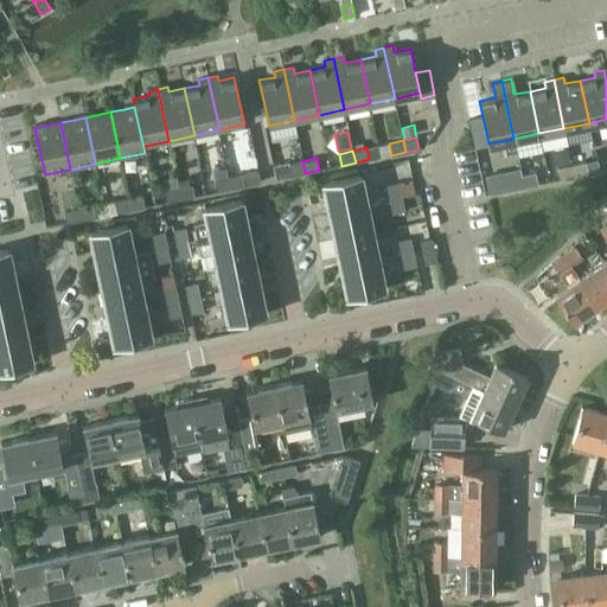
[(596,159),(572,165),(574,177),(599,171),(596,159)]
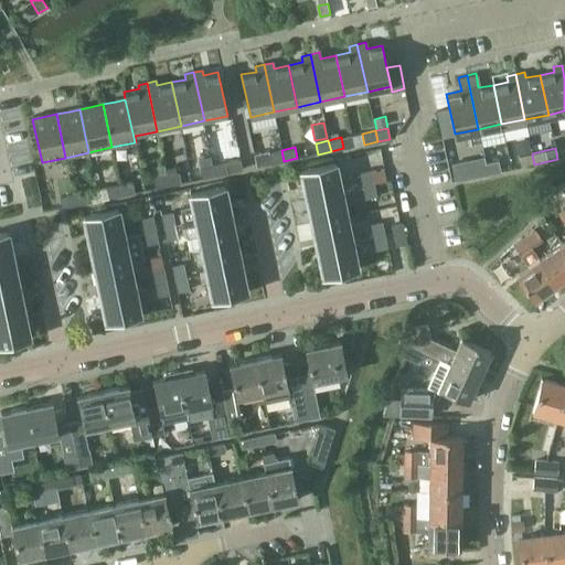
[(257,167),(284,161),(281,150),(268,152),(268,150),(254,153),(257,167)]
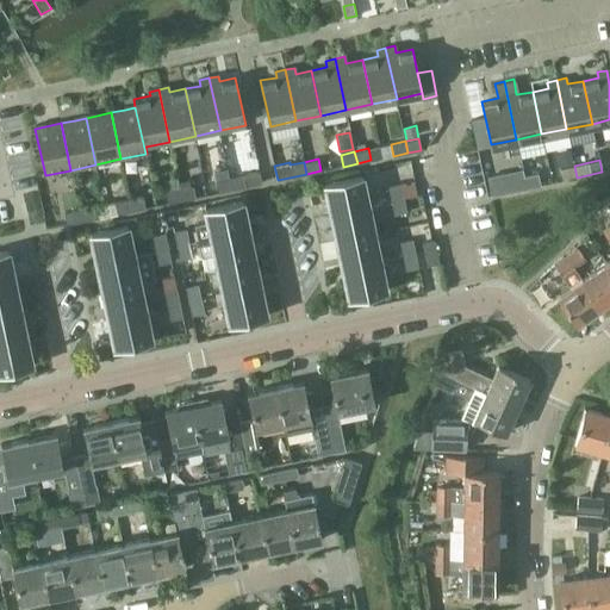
[(562,180),(577,178),(574,166),(560,168),(562,180)]
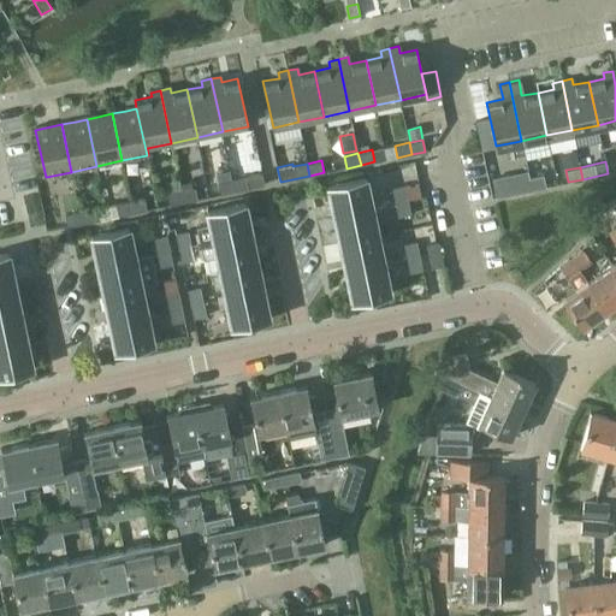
[(261,173),(232,179),(235,191),(264,185),(264,184),(262,179),(261,173)]
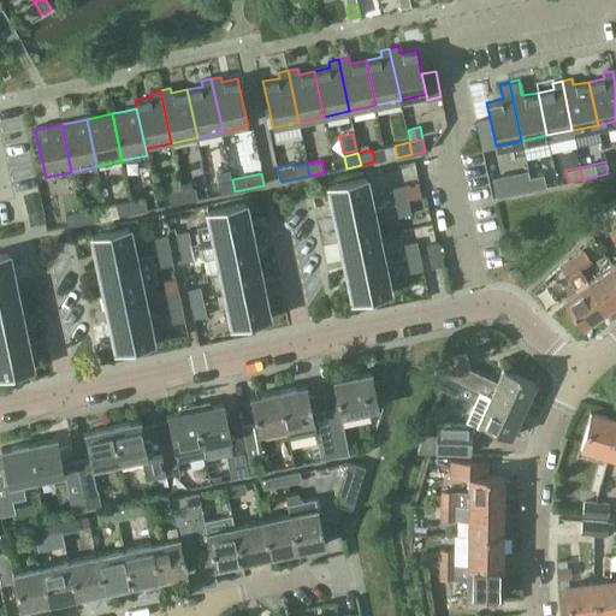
[(543,175),(528,178),(532,190),(545,187),(543,175)]
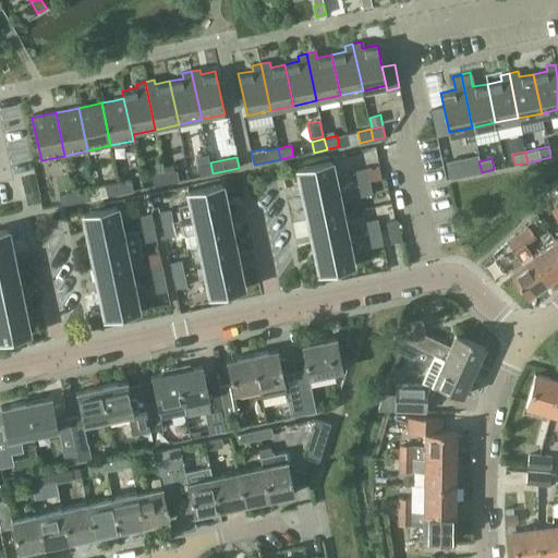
[(461,159),(446,162),(449,179),(464,176),(461,159)]
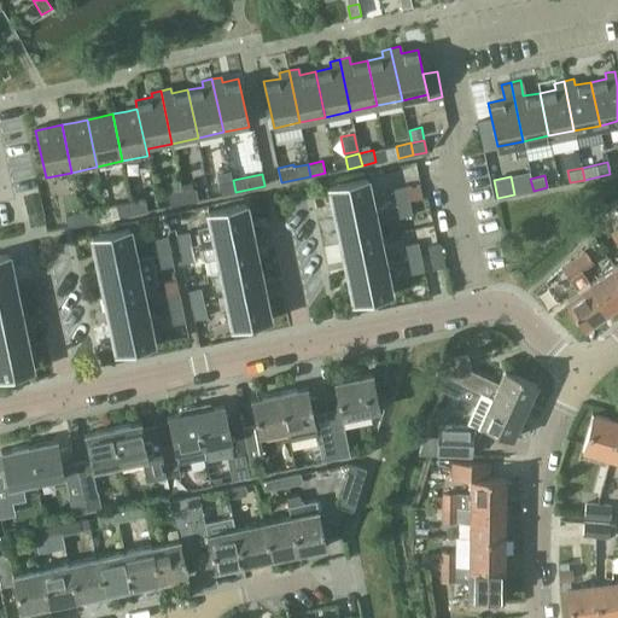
[(331,186),(337,215),(372,208),(383,205),(379,191),(368,193),(366,179),(331,186)]
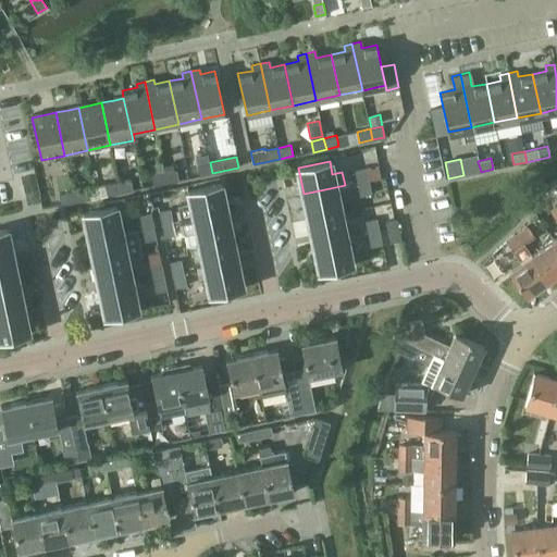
[(468,174),(481,172),(478,161),(466,163),(468,174)]
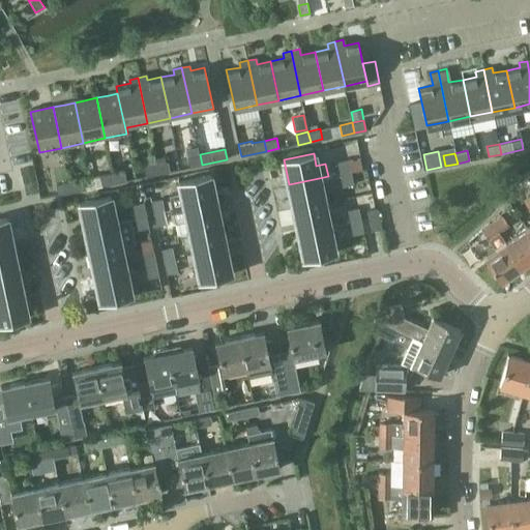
[(189,168),(202,165),(200,154),(187,157),(189,168)]
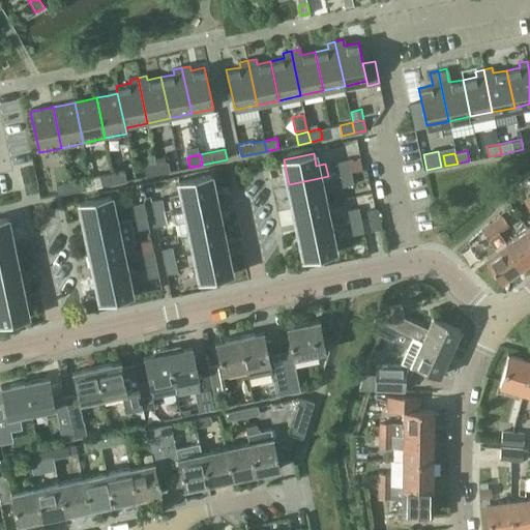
[(164,158),(155,160),(155,164),(158,174),(170,172),(168,162),(165,162),(164,158)]
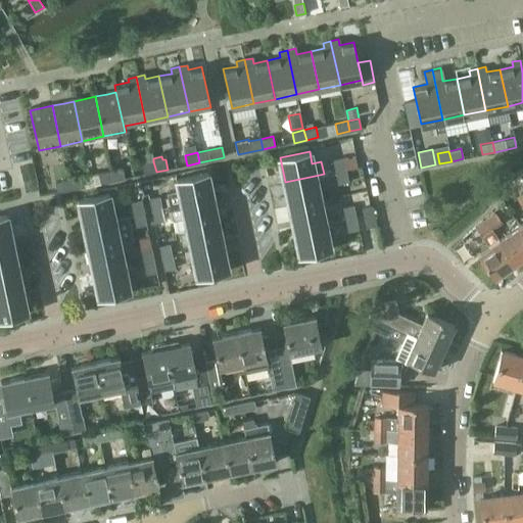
[(332,159),(335,172),(346,170),(343,157),(332,159)]
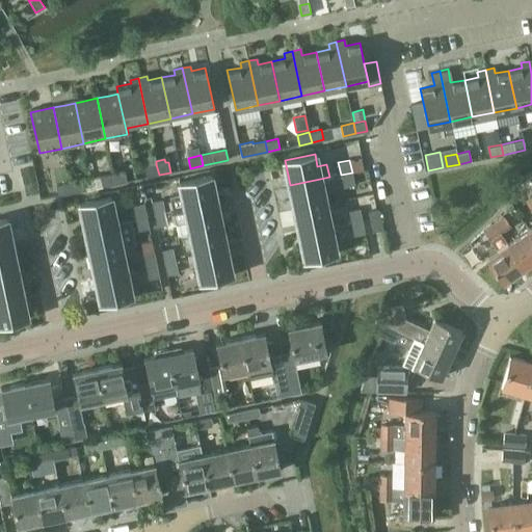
[(147,178),(159,175),(156,164),(144,167),(147,178)]
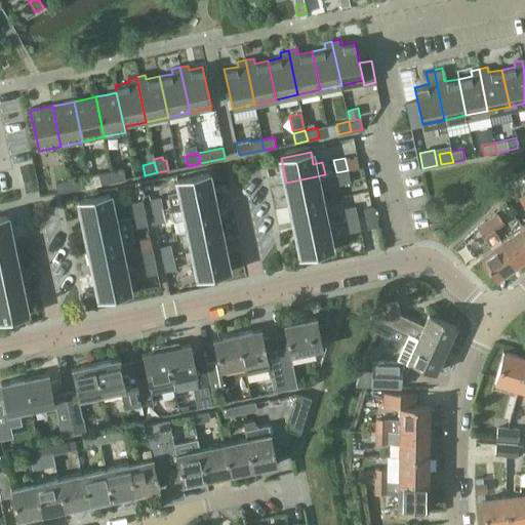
[(123,168),(111,171),(113,182),(125,178),(123,168)]
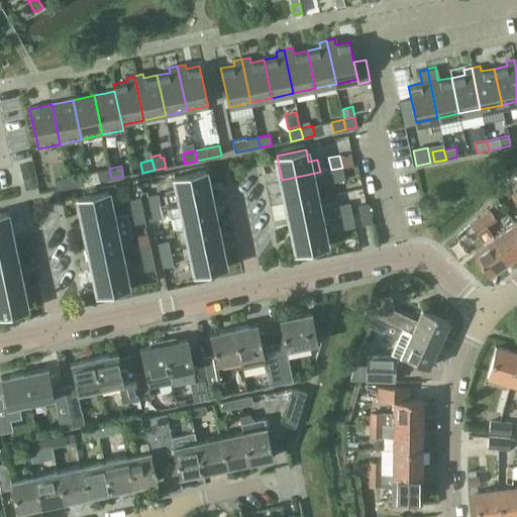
[(345,180),(342,168),(331,170),(334,182),(345,180)]
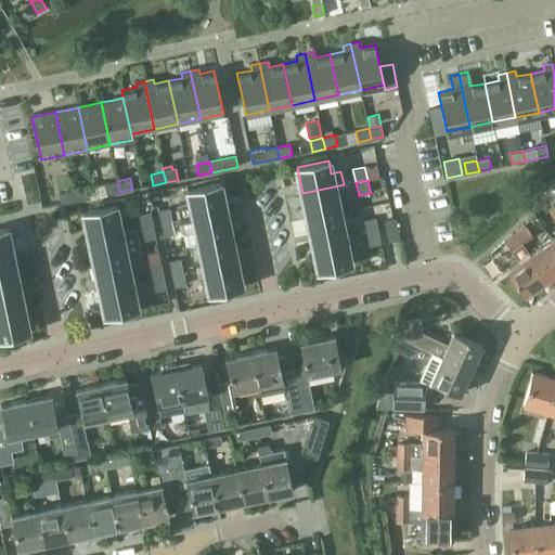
[(106,194),(119,192),(117,181),(104,183),(106,194)]
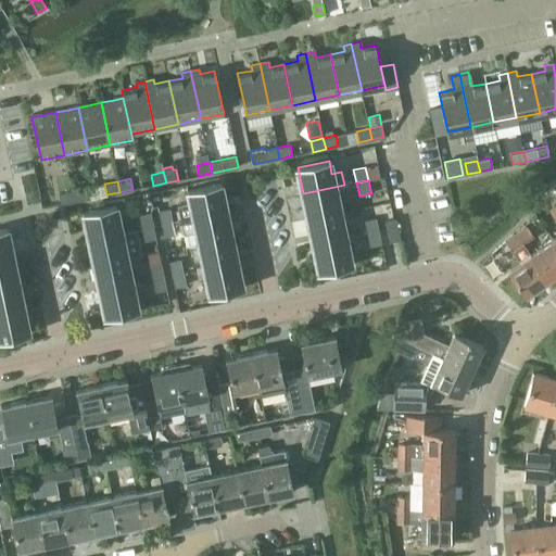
[(191,202),(178,204),(181,219),(225,211),(219,185),(189,191),(191,202)]
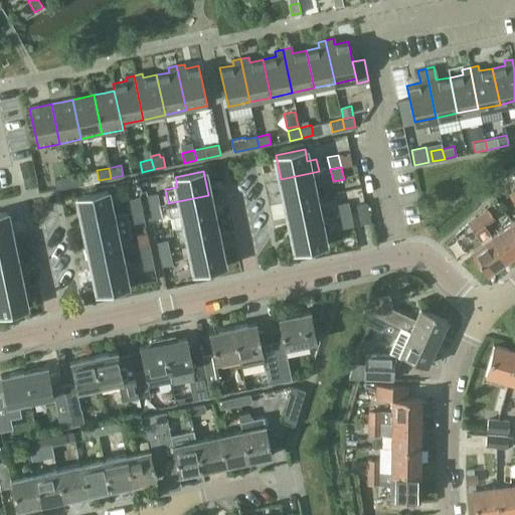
[(281,179),(286,203),(315,197),(310,173),(281,179)]
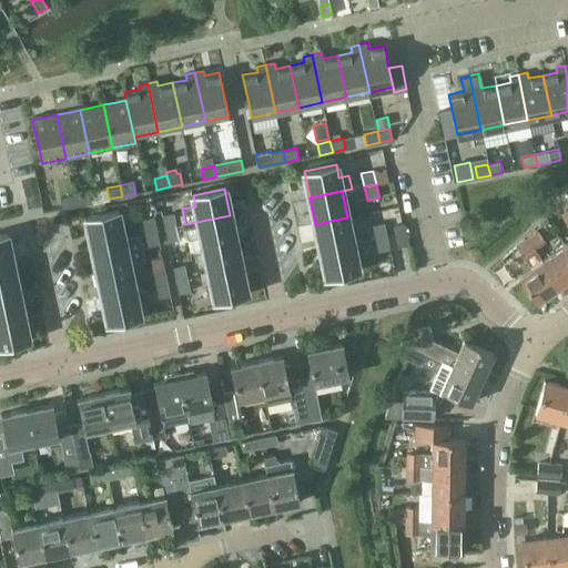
[(87,192),(73,195),(75,206),(89,203),(87,192)]
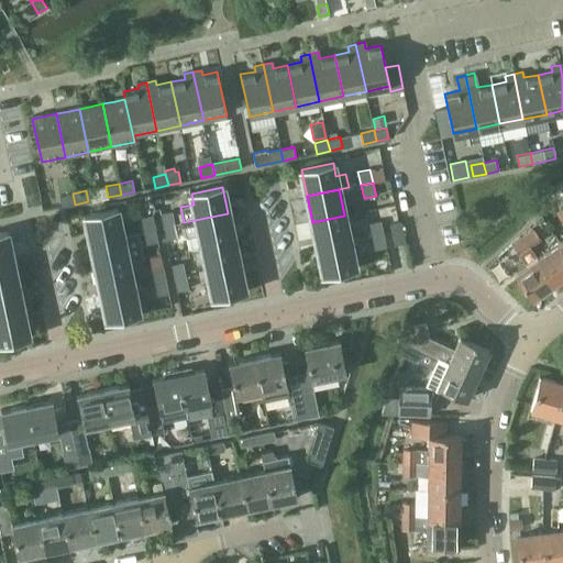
[(62,207),(75,205),(73,194),(59,196),(62,207)]
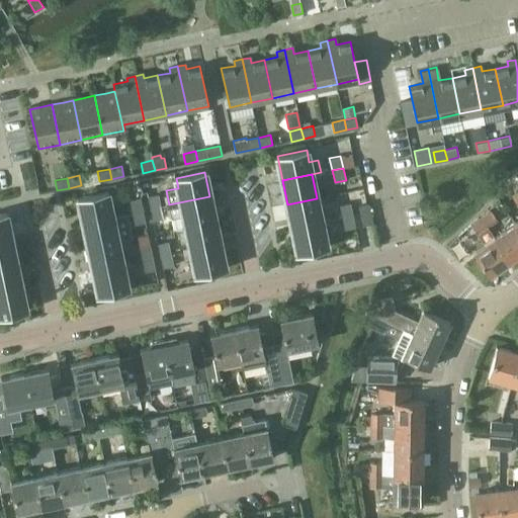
[(363,226),(372,224),(365,188),(356,190),(363,226)]
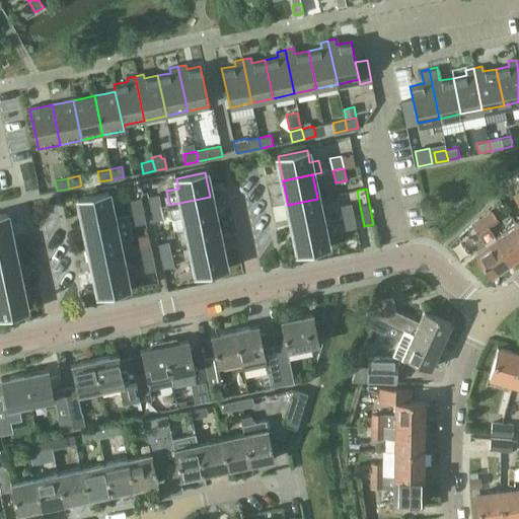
[(78,199),(84,223),(113,217),(107,193),(78,199)]
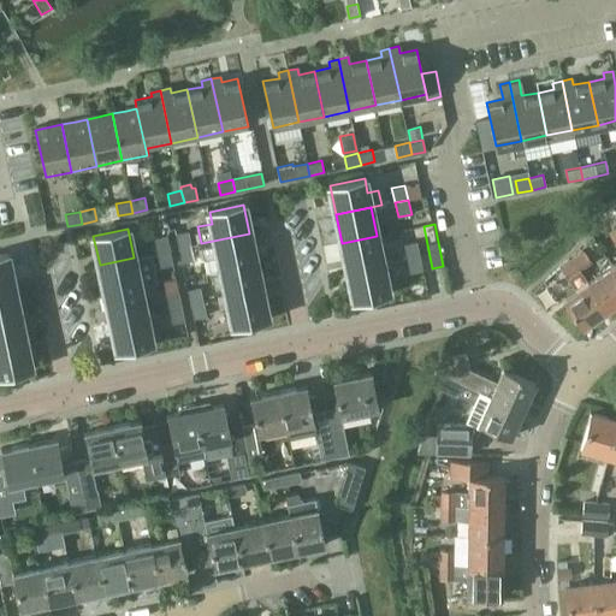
[(176,234),(178,248),(191,246),(189,231),(176,234)]
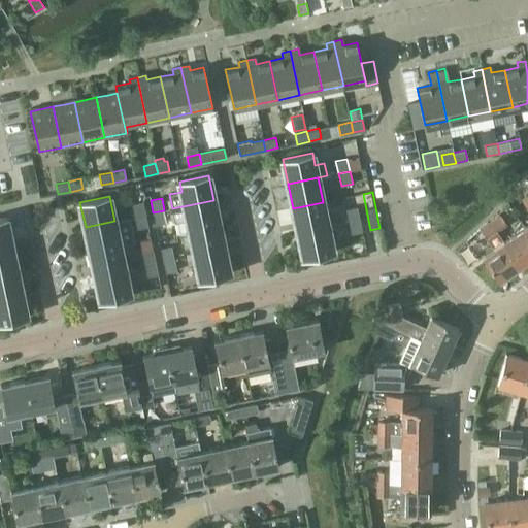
[(187,219),(190,230),(219,224),(213,200),(172,208),(174,222),(187,219)]
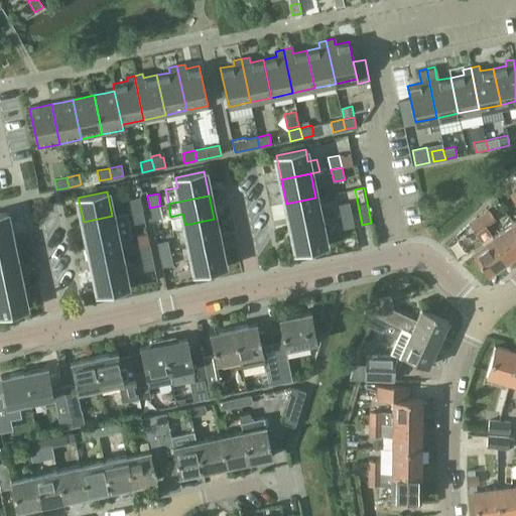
[(129,200),(131,212),(142,210),(139,198),(129,200)]
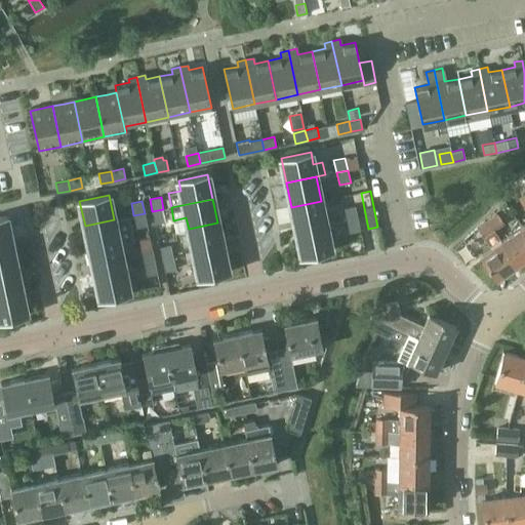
[(291,207),(296,231),(326,225),(321,201),(291,207)]
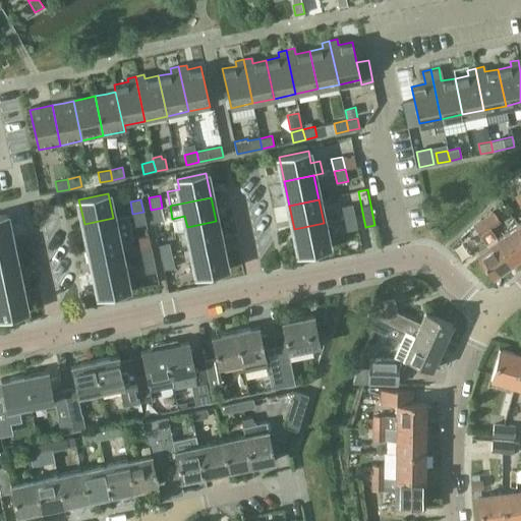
[(341,207),(344,219),(355,217),(352,204),(341,207)]
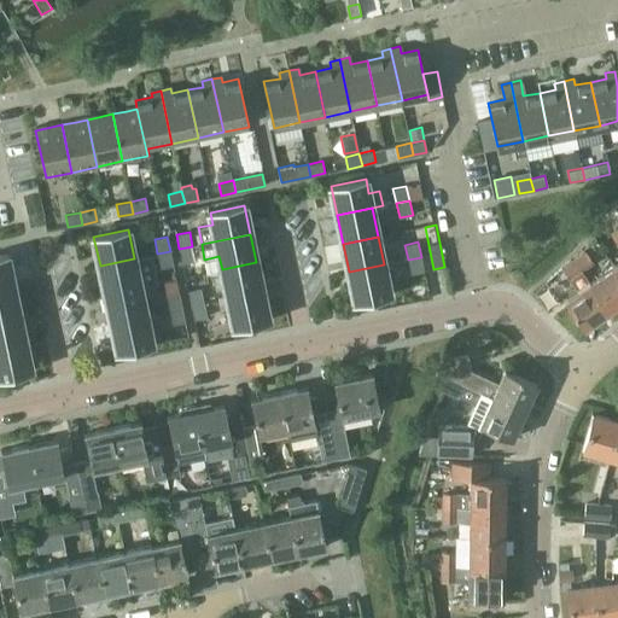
[(179,249),(182,263),(196,261),(192,246),(179,249)]
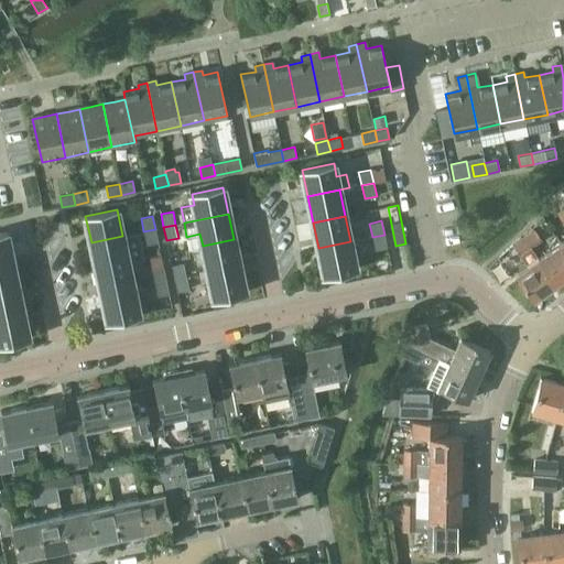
[(533,228),(523,236),(530,246),(541,239),(533,228)]
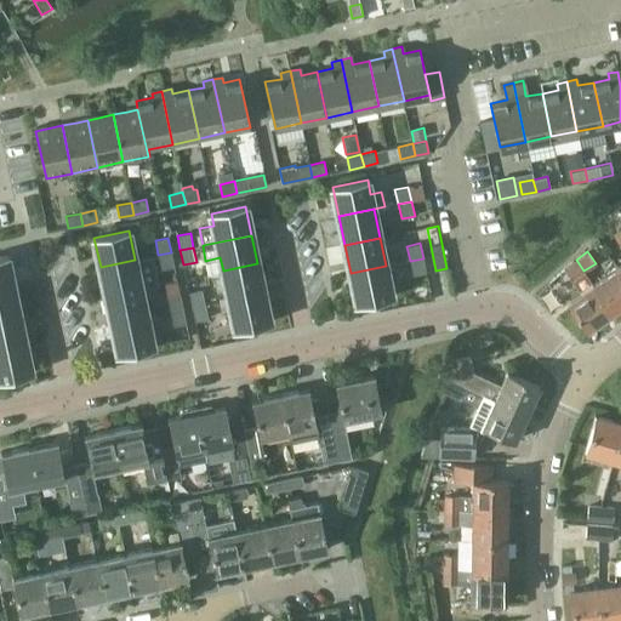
[(175,267),(171,252),(158,255),(161,269),(175,267)]
